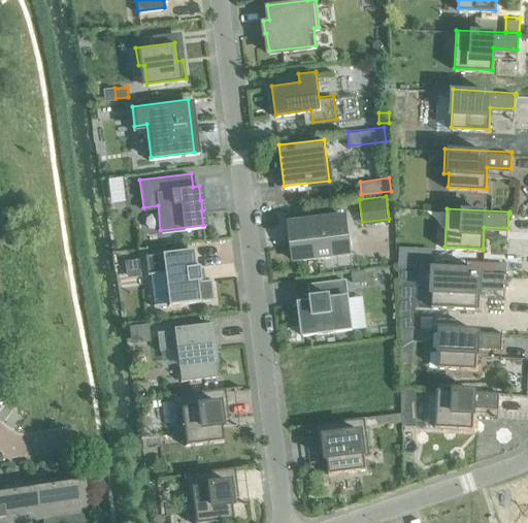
[(288,221),(293,258),(350,251),(345,214),(288,221)]
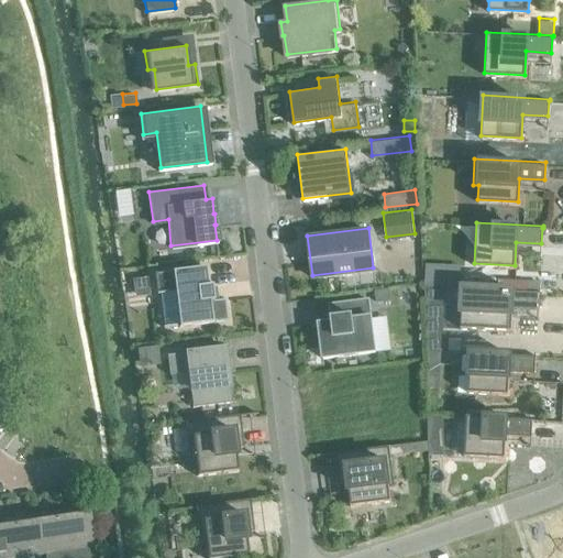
[(155,270),(153,270),(156,291),(157,291),(158,290),(163,323),(177,320),(178,324),(227,317),(227,316),(223,296),(212,297),(210,282),(207,282),(205,265),(205,264),(155,270)]
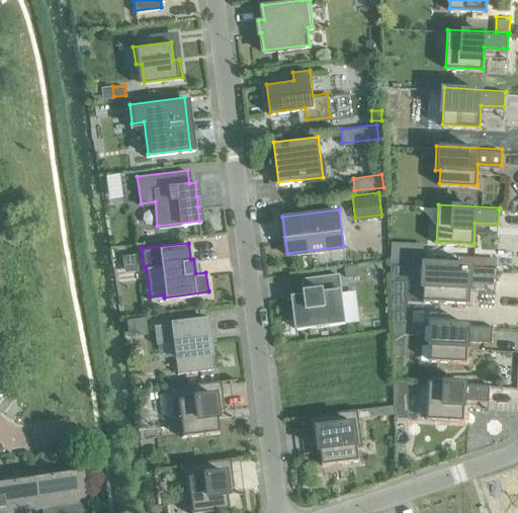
[(135,252),(121,253),(123,269),(137,267),(135,252)]
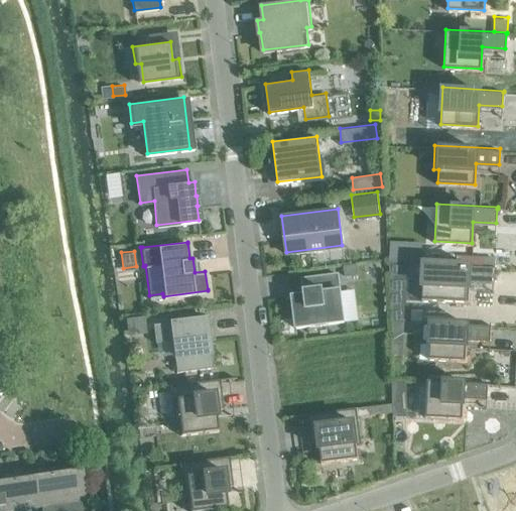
[(406,261),(389,260),(389,271),(390,295),(391,320),(393,320),(403,320),(405,320),(406,261)]
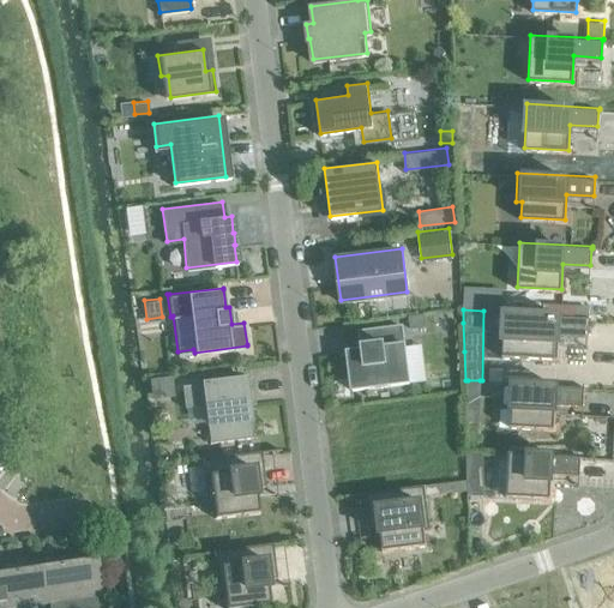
[(505,311),(503,355),(513,355),(558,357),(559,332),(587,333),(587,317),(589,317),(589,315),(516,312),(505,311)]
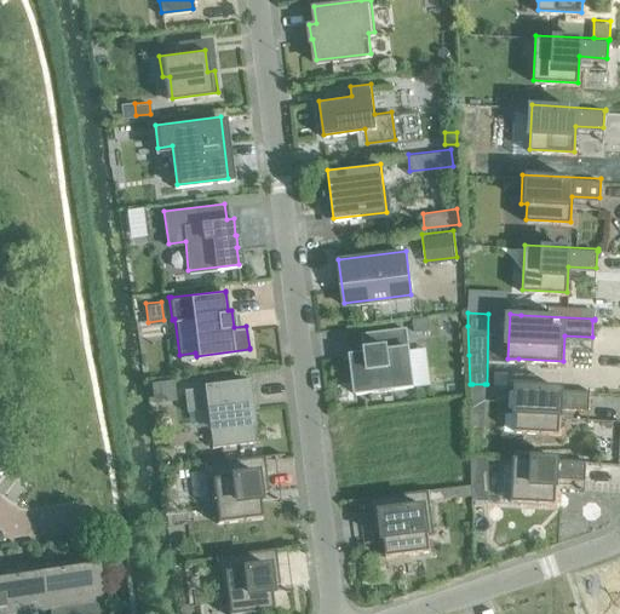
[(429,315),(413,316),(413,328),(429,328),(429,315)]
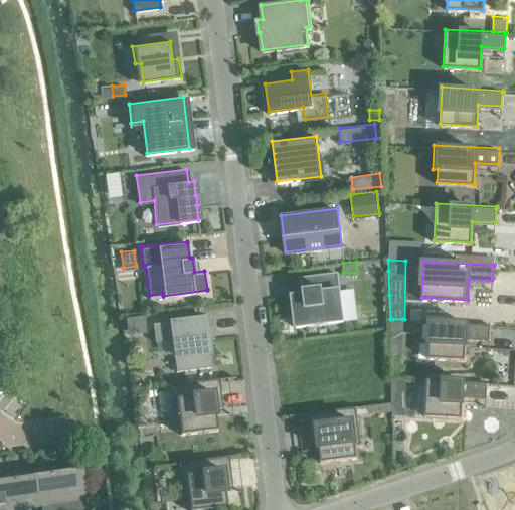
[(291,293),(295,325),(343,319),(336,271),(312,274),(314,287),(303,288),(304,291),(291,293)]
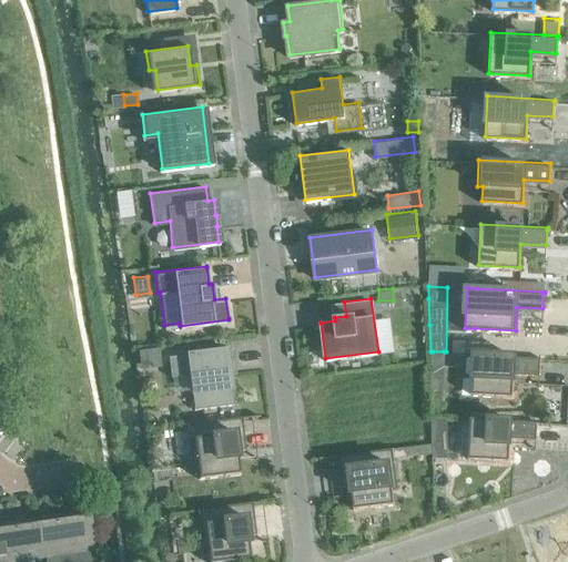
[(160,361),(158,343),(137,345),(140,364),(160,361)]
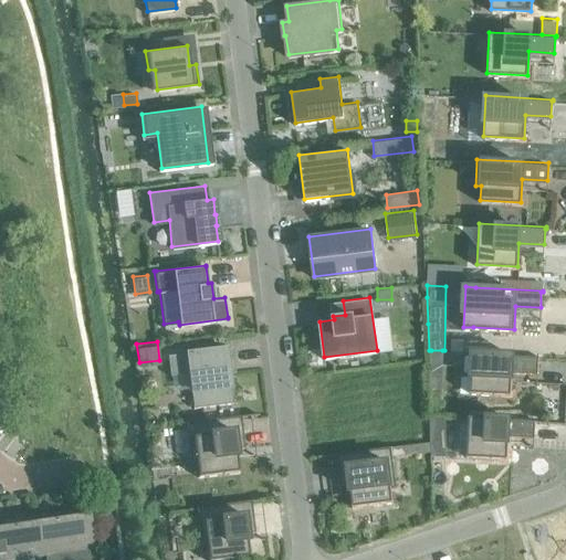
[(169,372),(188,370),(192,405),(232,401),(227,361),(233,360),(231,345),(167,354),(169,372)]
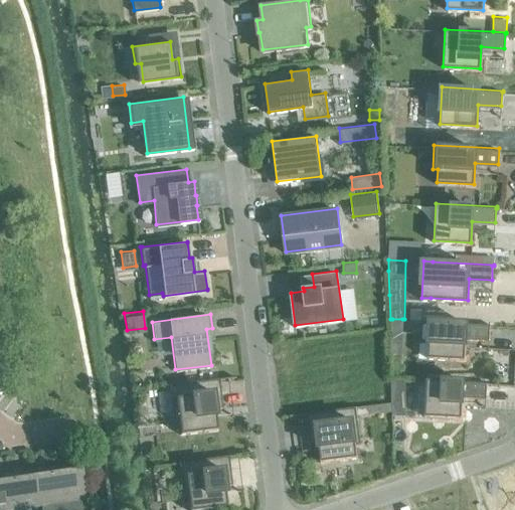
[(402,319),(402,330),(412,330),(413,319),(404,319),(402,319)]
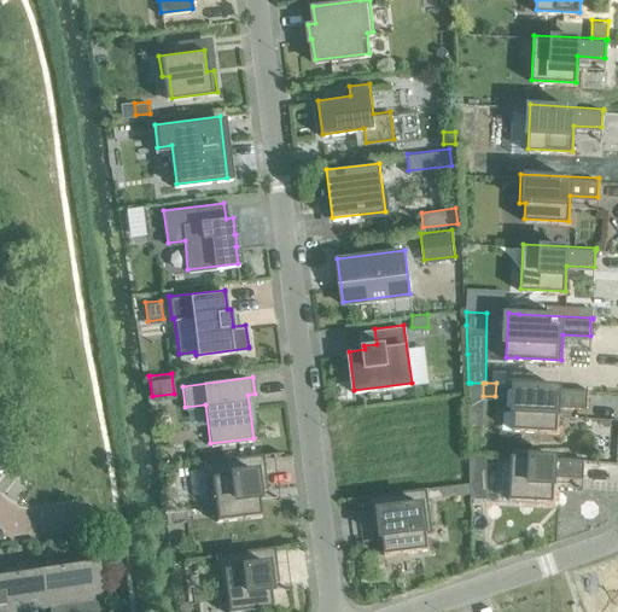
[(516,383),(513,427),(558,430),(559,404),(587,406),(587,388),(516,383)]
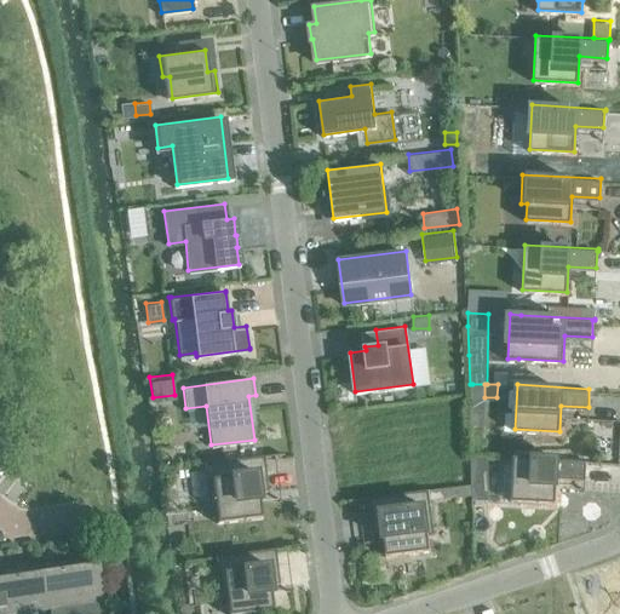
[(208,505),(213,504),(216,521),(260,515),(257,489),(267,488),(262,453),(202,460),(208,505)]
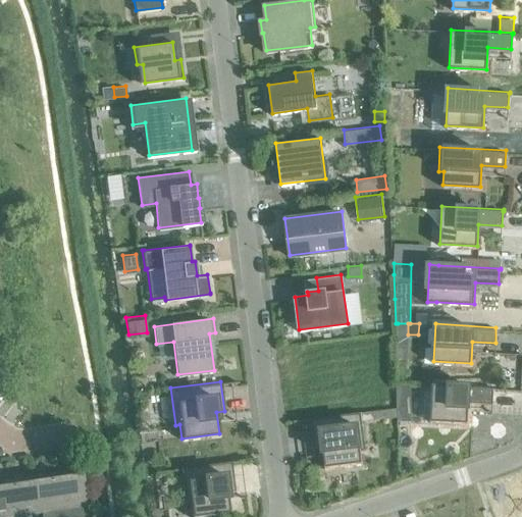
[(432,382),(430,420),(467,422),(469,401),(491,402),(492,385),(432,382)]
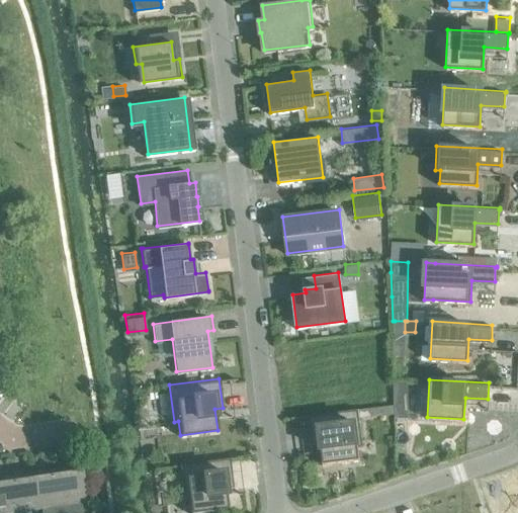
[(362,444),(357,407),(308,413),(312,442),(320,441),(322,462),(359,458),(357,445),(362,444)]
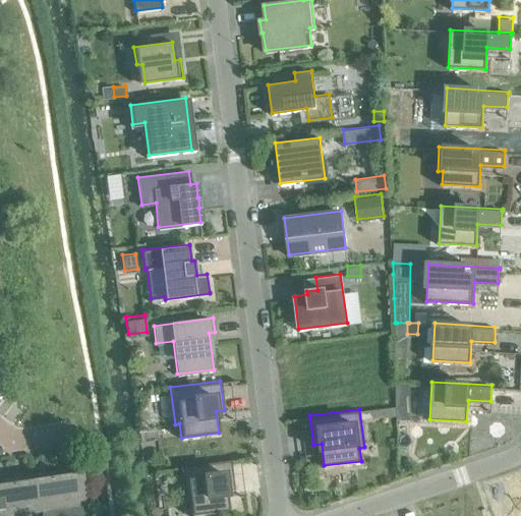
[(184,502),(189,502),(191,515),(228,510),(226,489),(233,488),(230,458),(180,465),(184,502)]
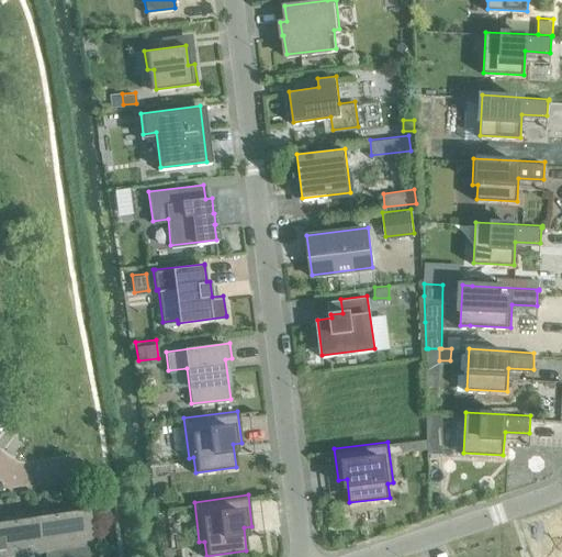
[(85,503),(34,510),(40,548),(90,541),(85,503)]
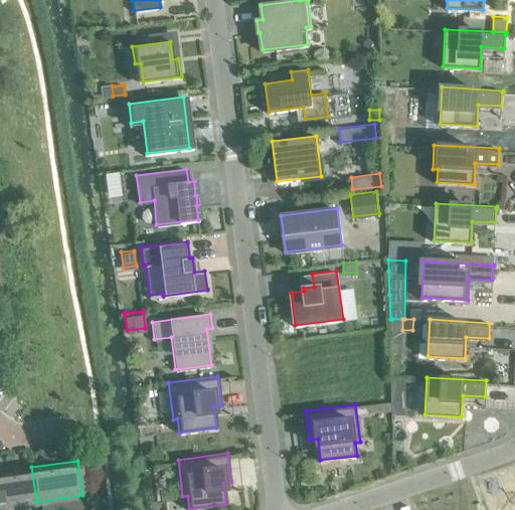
[(0,507),(36,502),(31,467),(0,472),(0,507)]
